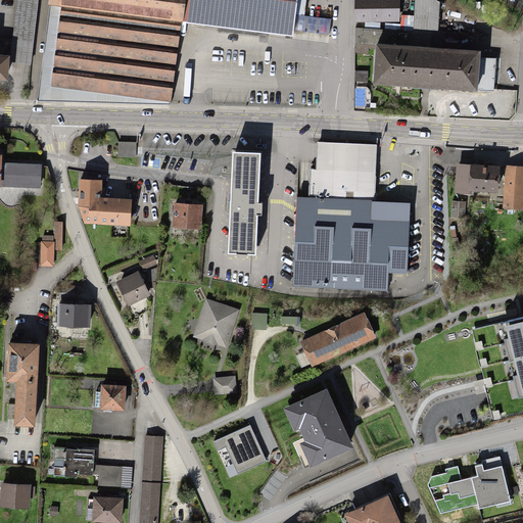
[(16,0),(9,63),(31,64),(39,0),(16,0)]
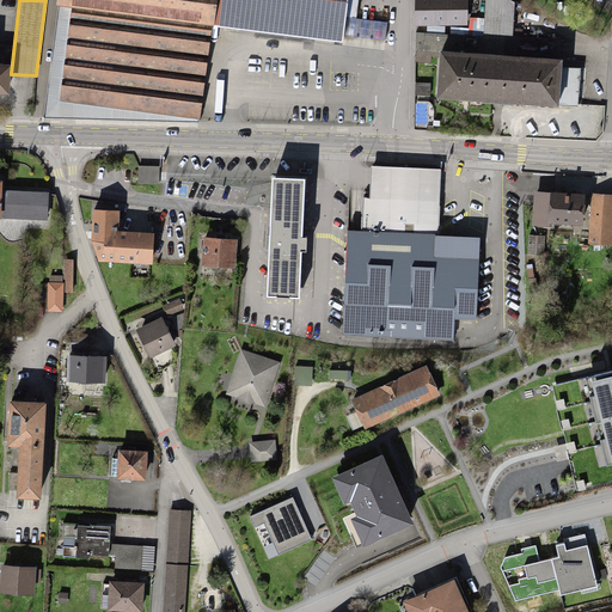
[(349,0),(61,0),(46,116),(201,121),(213,23),(343,41),(343,35),(346,18),(356,19),(359,2),(350,1),(349,0)]
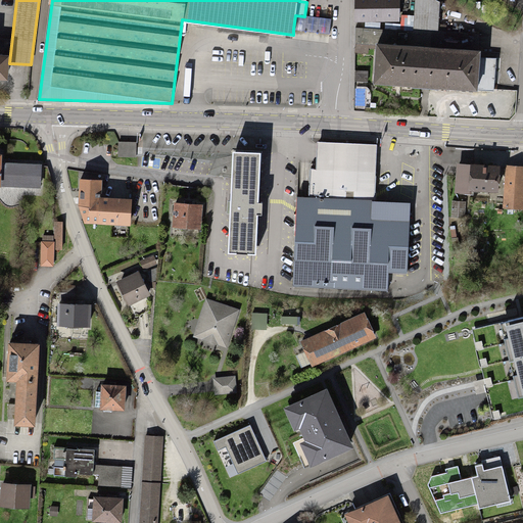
[(397,0),(358,0),(355,21),(397,19),(397,0)]
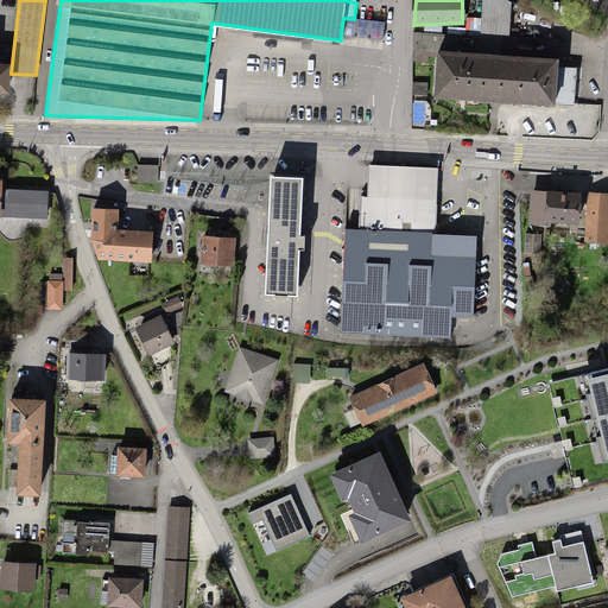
[(439,51),(437,96),(576,105),(577,70),(557,69),(558,59),(518,57),(519,36),(510,35),(511,4),(504,0),(485,0),(483,38),(413,35),(415,50),(439,51)]
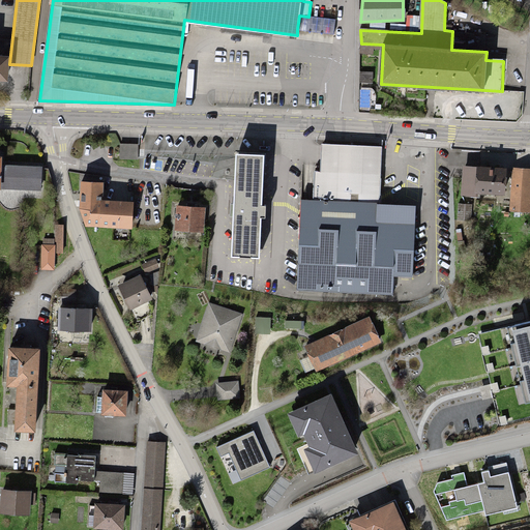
[(308,17),(299,16),(297,30),(333,34),(335,21),(308,17)]
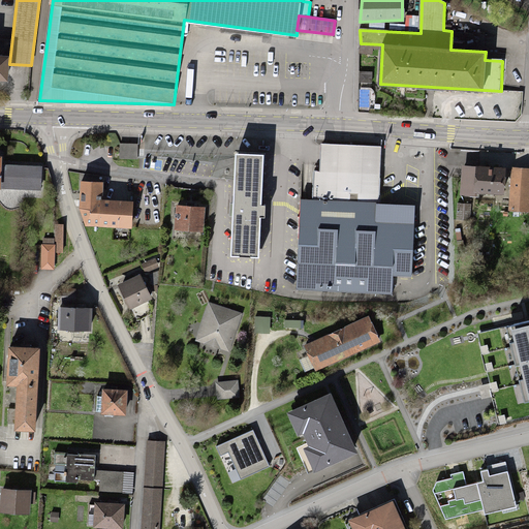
[(136,145),(120,145),(120,160),(137,160),(136,145)]
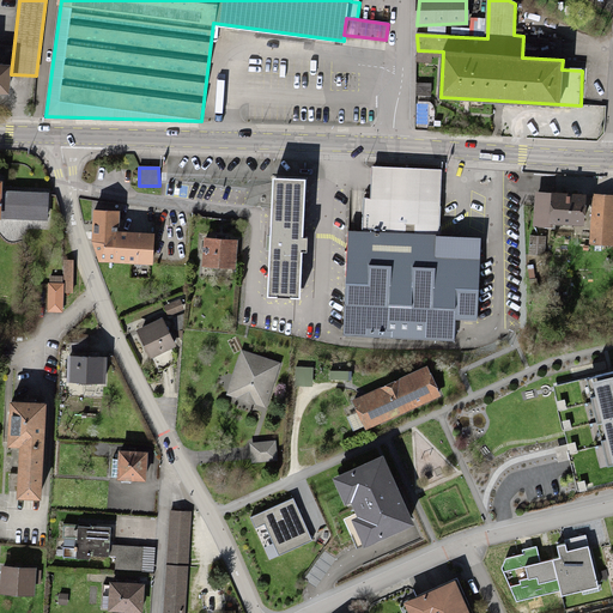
[(269,252),(267,297),(299,299),(302,254),(307,254),(307,240),(302,240),(305,181),(273,180),(269,237),(266,237),(266,252),(269,252)]
